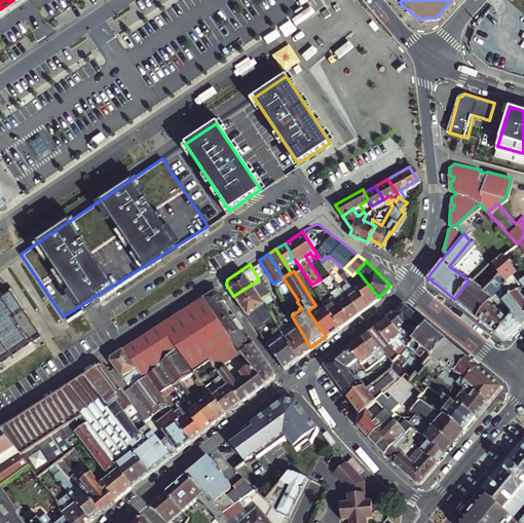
[(369,304),(378,297),(363,277),(352,285),(369,304)]
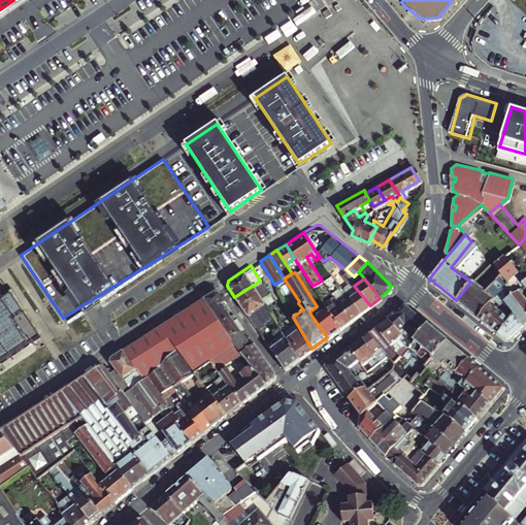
[(360,313),(370,305),(354,286),(350,280),(340,287),(360,313)]
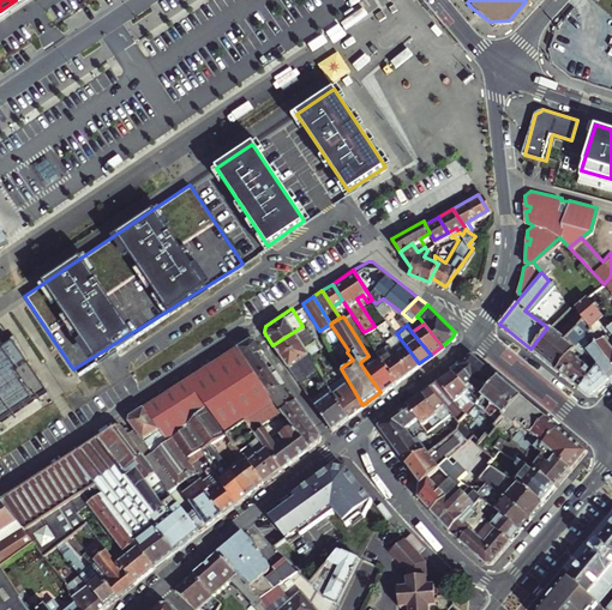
[(303,326),(273,345),(287,366),(305,352),(301,348),(311,340),(303,326)]
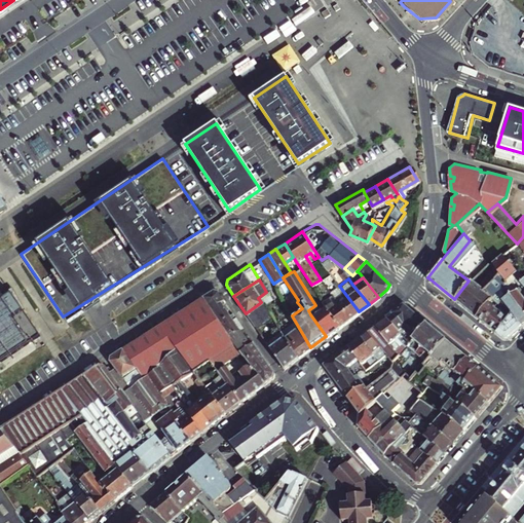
[(471,279),(469,281),(454,299),(475,314),(490,297),(471,279)]
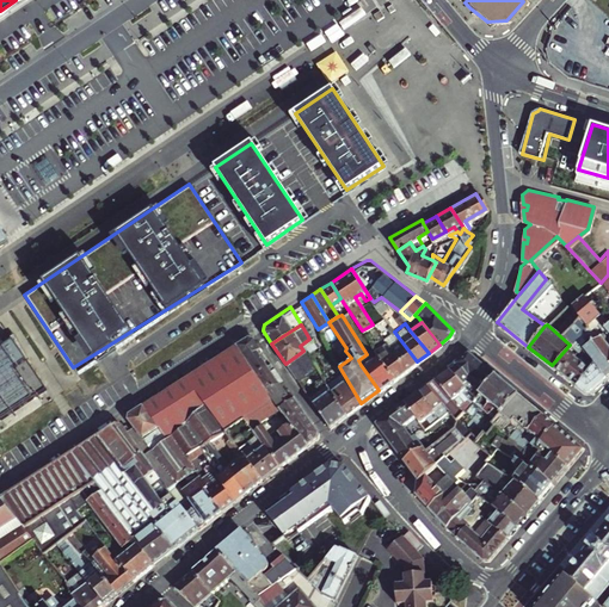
[(607,378),(608,376),(608,363),(601,354),(602,352),(590,340),(592,336),(595,335),(589,324),(582,332),(585,334),(588,344),(583,350),(594,359),(591,361),(607,378)]
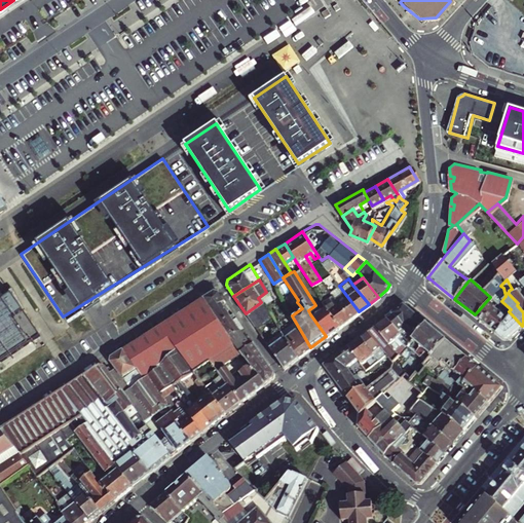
[(523,312),(523,287),(521,284),(512,292),(510,290),(508,293),(518,303),(517,305),(523,312)]
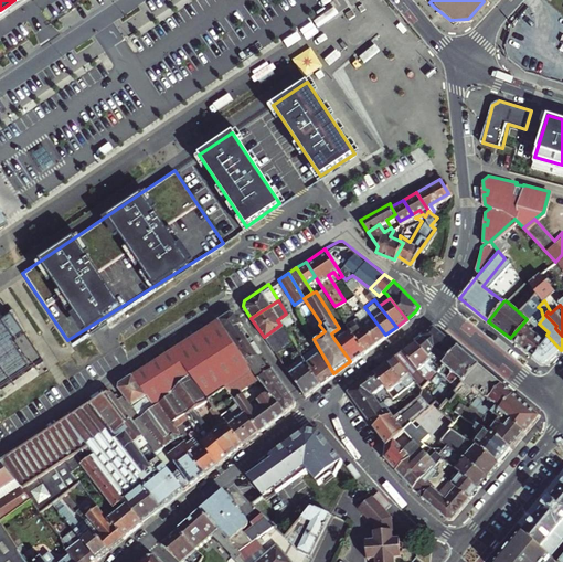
[(17,306),(0,311),(0,319),(10,313),(23,331),(24,330),(17,306)]
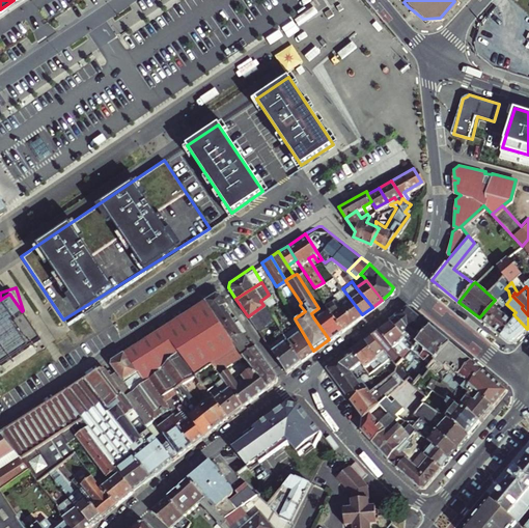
[(353,322),(362,314),(342,288),(339,289),(343,295),(336,300),(341,306),(353,322)]
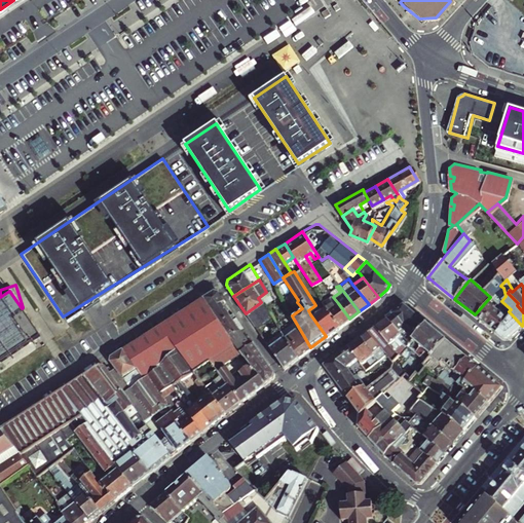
[(212,290),(201,297),(211,309),(220,303),(223,301),(218,291),(212,290)]
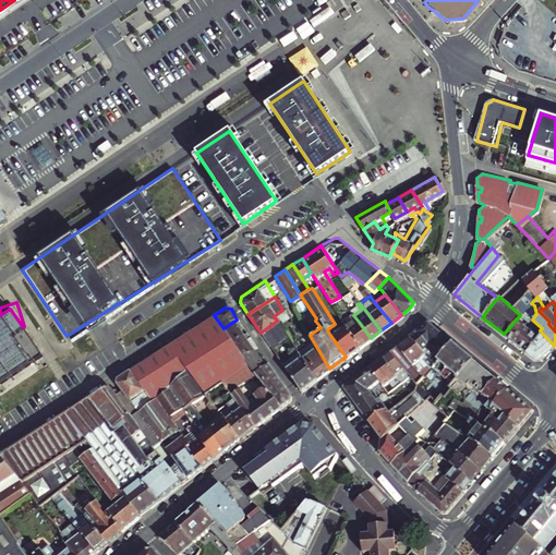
[(0,358),(11,374),(41,354),(23,327),(10,309),(0,315),(0,358)]
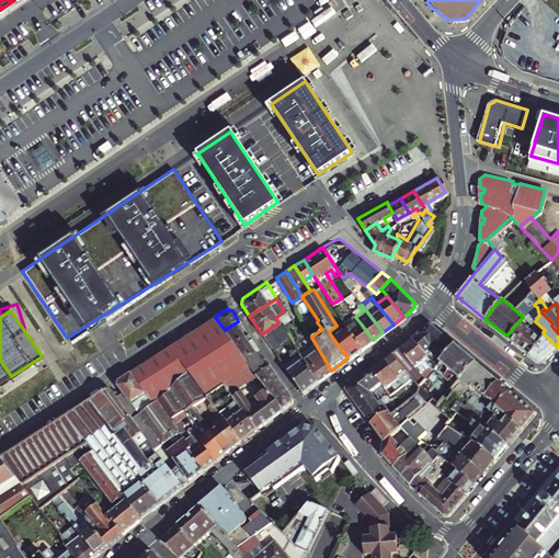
[(317,382),(331,371),(312,339),(305,343),(284,311),(275,318),(278,322),(288,338),(303,359),(317,382)]
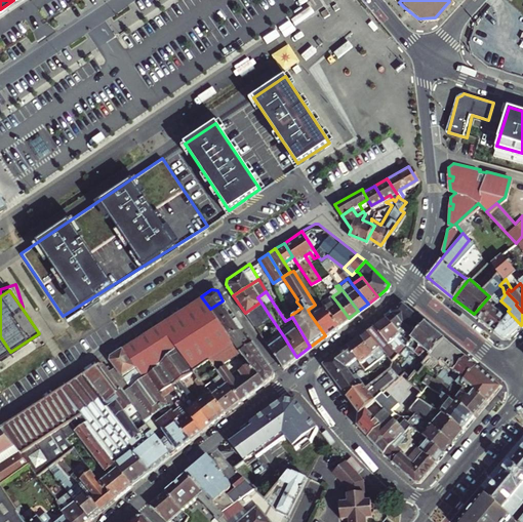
[(130,485),(169,454),(144,420),(150,415),(166,404),(159,393),(186,373),(191,369),(198,378),(238,349),(230,336),(210,309),(201,296),(122,347),(143,375),(129,386),(115,366),(110,369),(106,364),(104,366),(103,363),(97,363),(61,387),(86,422),(84,424),(93,437),(103,449),(114,465),(130,485)]
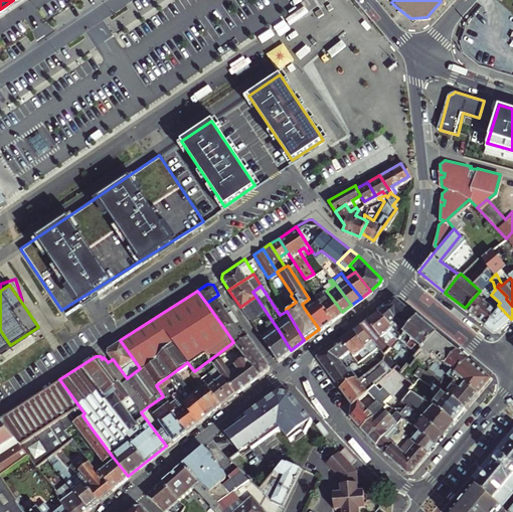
[(489,300),(480,291),(465,308),(466,309),(472,315),(486,300),(488,302),(489,300)]
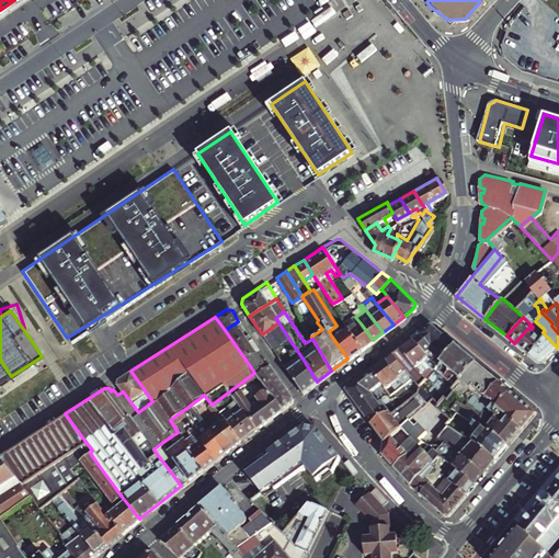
[(362,348),(373,340),(361,323),(353,329),(346,320),(343,322),(345,326),(362,348)]
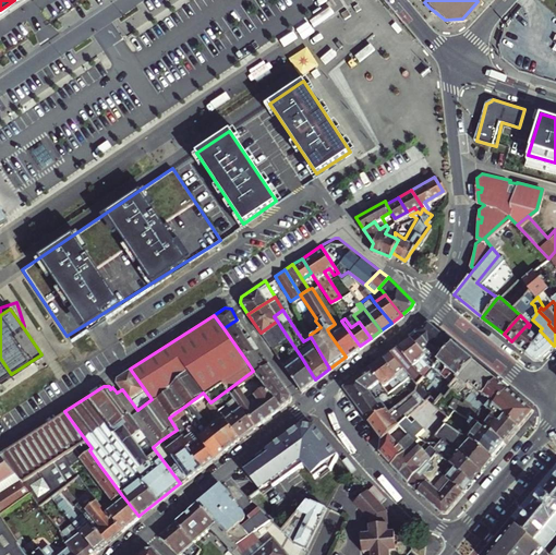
[(277,321),(261,333),(269,347),(287,336),(277,321)]
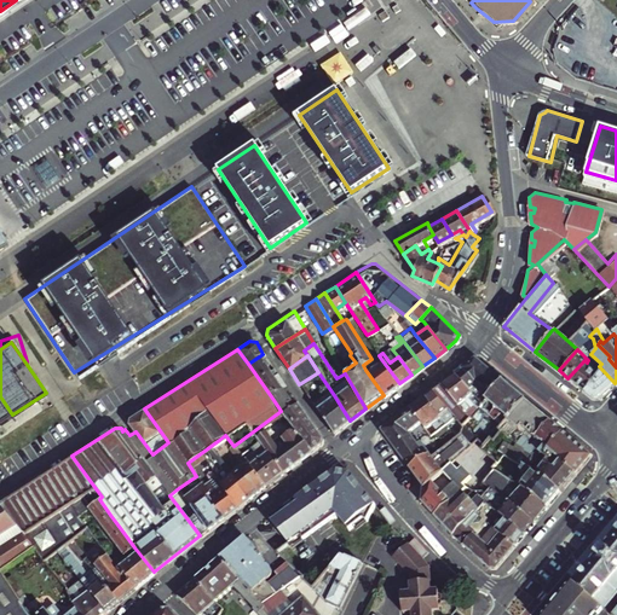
[(270,370),(259,357),(248,364),(271,396),(286,387),(274,367),(270,370)]
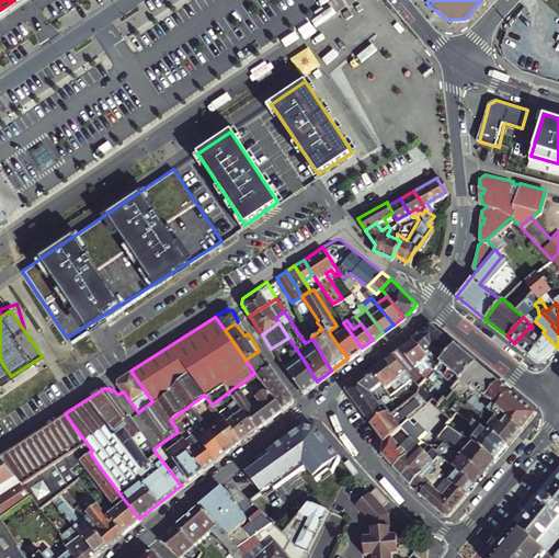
[(442,355),(453,343),(429,323),(415,332),(431,345),(434,349),(442,355)]
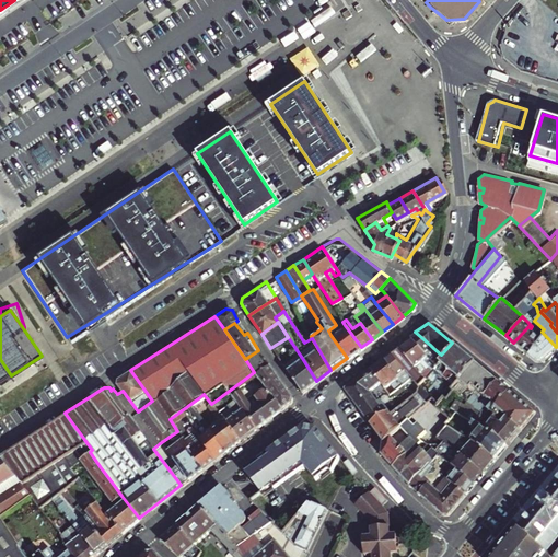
[(347,358),(361,347),(345,325),(330,335),(347,358)]
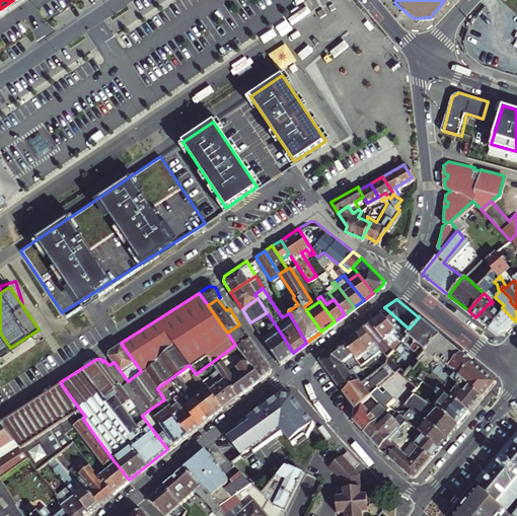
[(501,308),(493,302),(492,304),(490,302),(475,317),(489,327),(501,313),(498,311),(501,308)]
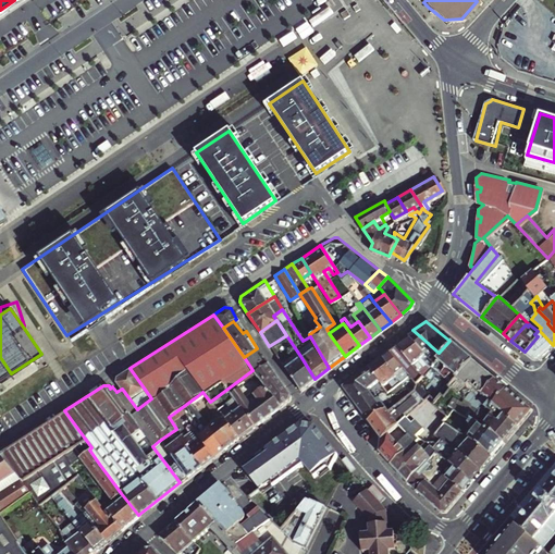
[(428,343),(412,330),(406,334),(408,336),(420,351),(428,343)]
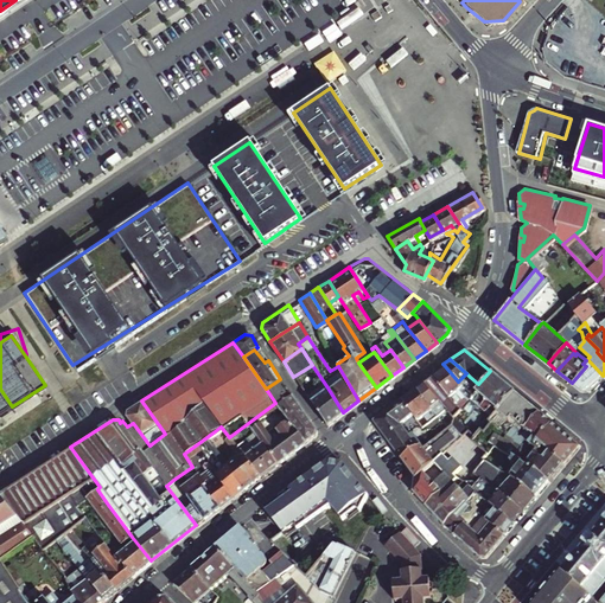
[(586,389),(603,376),(587,359),(586,360),(583,364),(586,366),(572,383),(579,387),(586,389)]
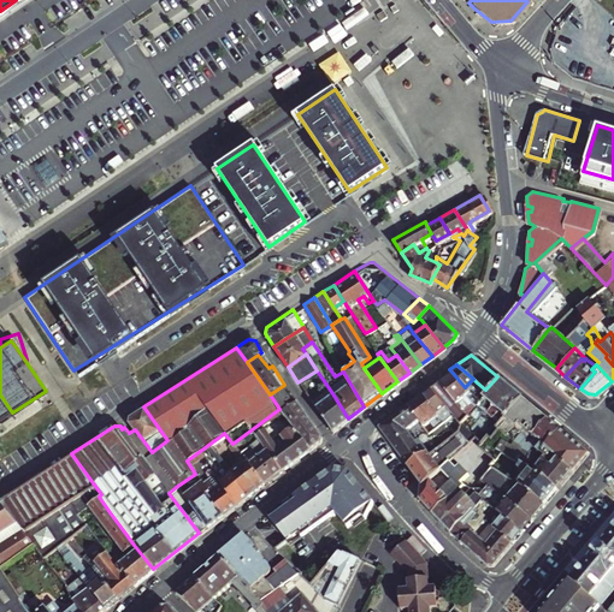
[(465,387),(452,372),(437,381),(452,398),(464,413),(467,409),(464,405),(468,400),(461,392),(466,388),(465,387)]
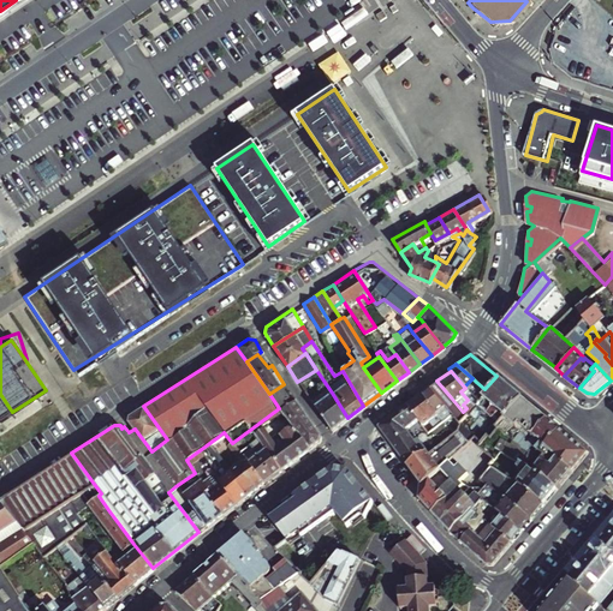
[(521,395),(497,376),(484,389),(466,408),(463,412),(456,419),(454,427),(464,439),(469,433),(475,439),(482,432),(486,435),(495,426),(492,424),(521,395)]
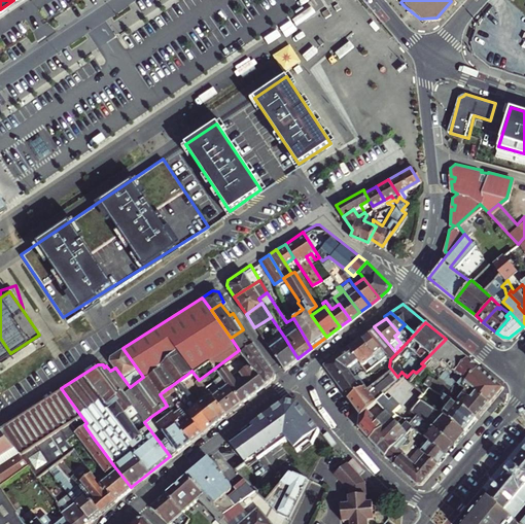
[(284,369),(298,358),(284,337),(274,344),(261,325),(256,330),(284,369)]
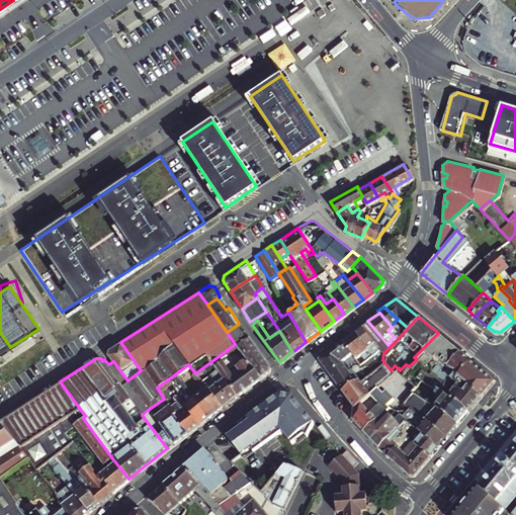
[(379,335),(367,321),(353,332),(366,347),(370,352),(377,347),(372,340),(379,335)]
